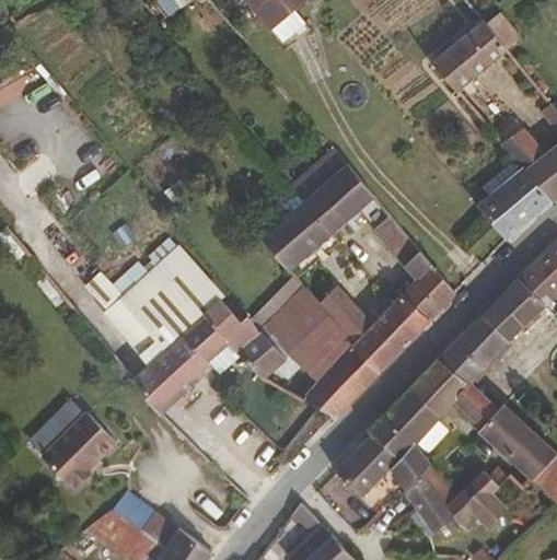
[(303,0),(247,0),(262,16),(271,28),(294,8),(303,0)]
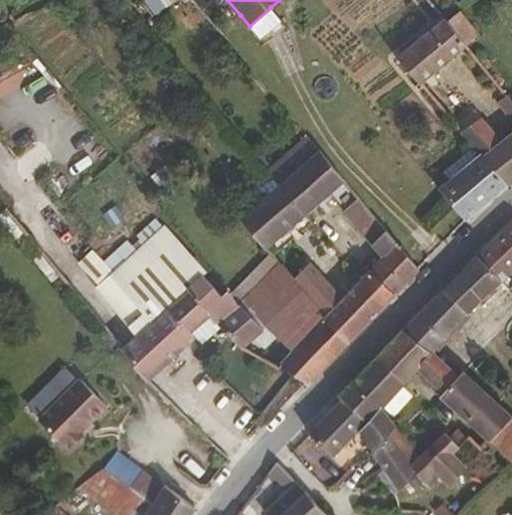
[(264,48),(288,27),(271,7),(249,26),(240,15),(237,18),(264,48)]
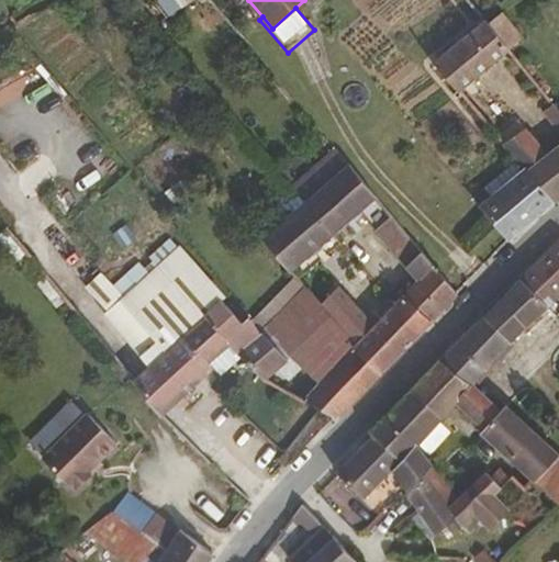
[(520,37),(499,12),(487,23),(507,49),(520,37)]
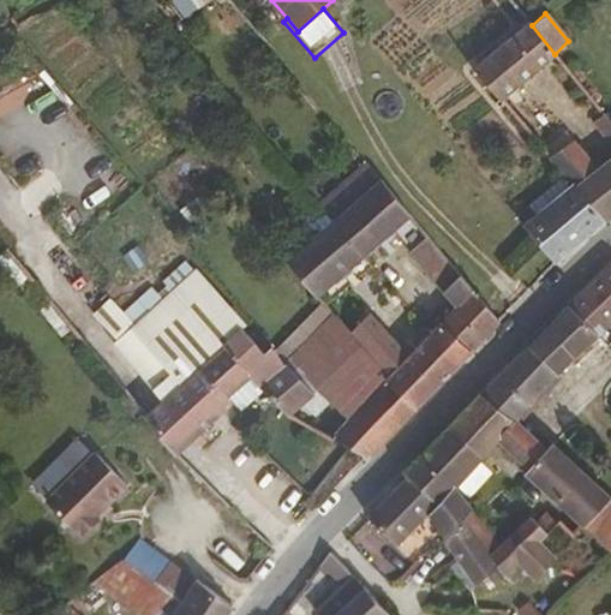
[(501,100),(555,54),(532,25),(527,21),(473,67),(501,100)]
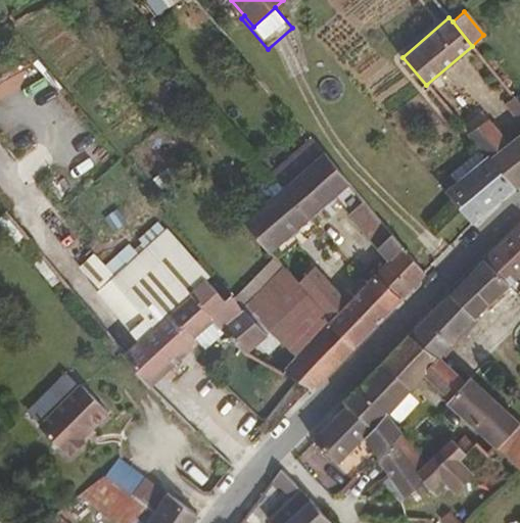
[(519,104),(514,98),(505,105),(519,126),(519,133),(508,142),(488,117),(484,122),(477,112),(462,126),(487,155),(516,188),(519,184),(519,104)]
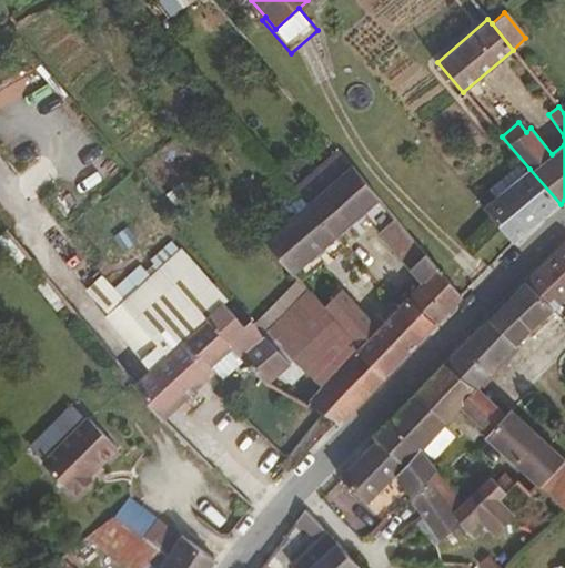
[(380,199),(352,164),(324,190),(334,203),(320,214),(338,235),(380,199)]
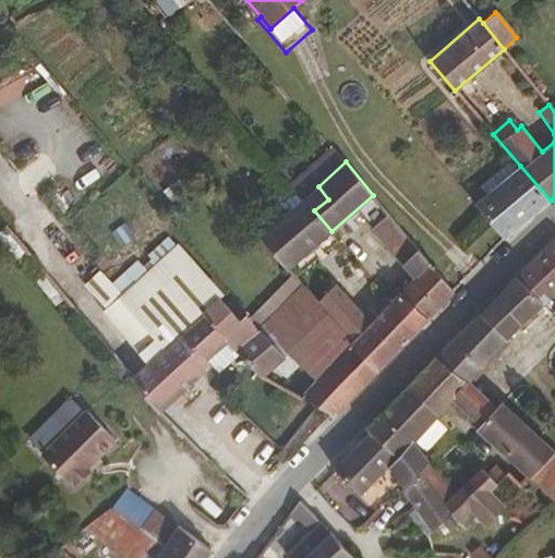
[(551,201),(520,166),(475,205),(505,240),(551,201)]
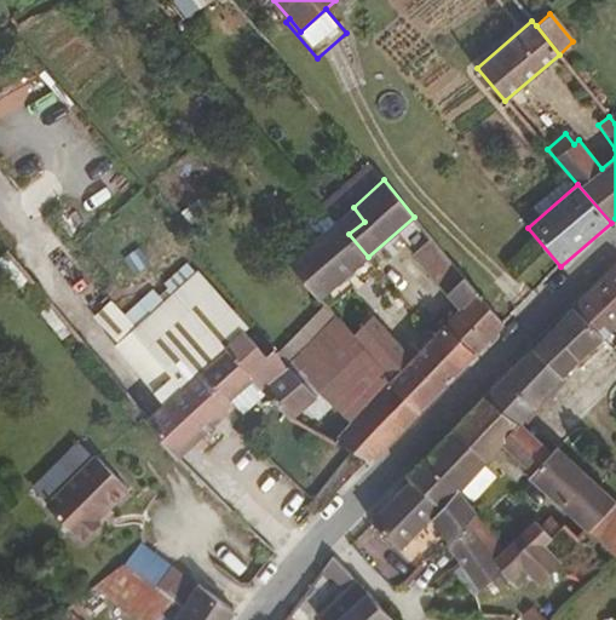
[(349,234),(364,222),(353,207),(337,220),(349,234)]
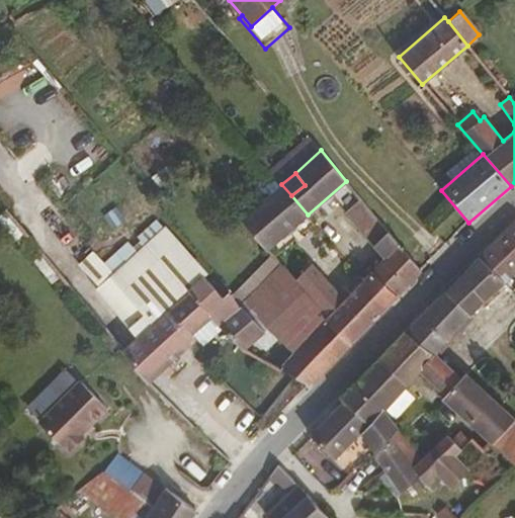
[(308,214),(291,195),(281,184),(242,220),(267,249),(308,214)]
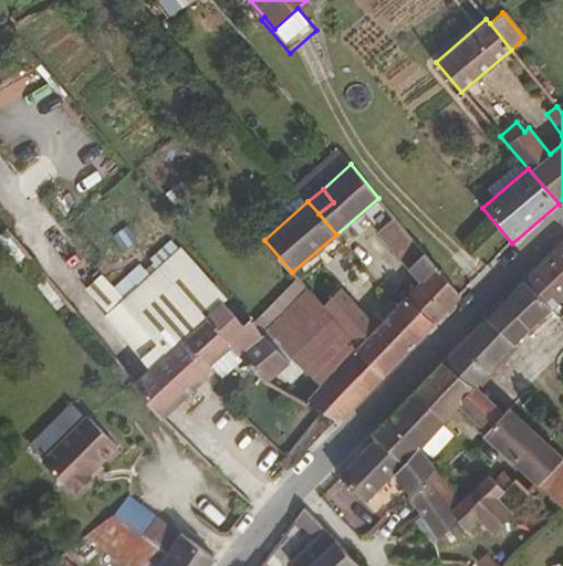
[(423,335),(460,296),(393,215),(376,229),(420,283),(397,306),(423,335)]
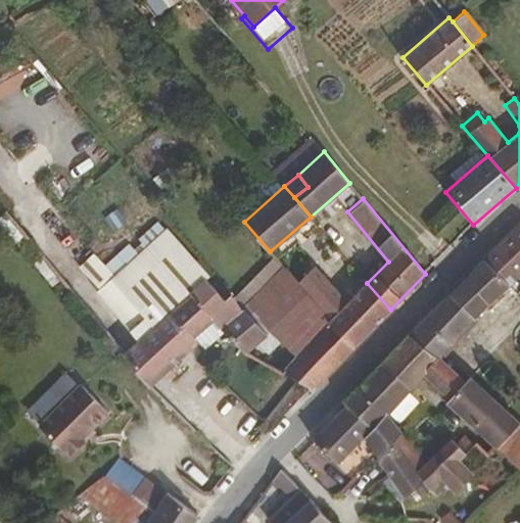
[(512,285),(519,277),(519,224),(483,259),(486,263),(512,285)]
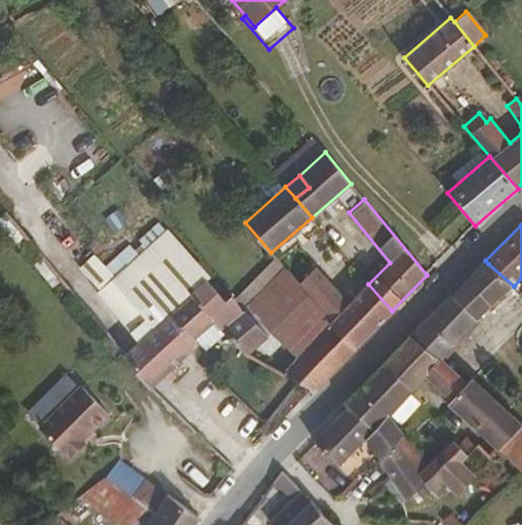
[(138,342),(202,283),(206,280),(163,235),(94,296),(138,342)]
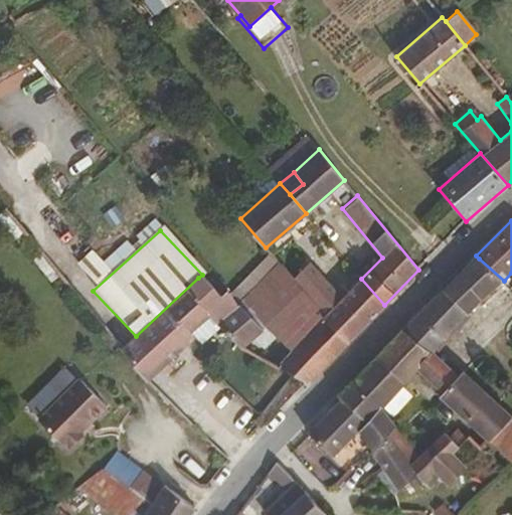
[(447,340),(504,281),(479,259),(447,290),(443,288),(403,331),(437,350),(447,340)]
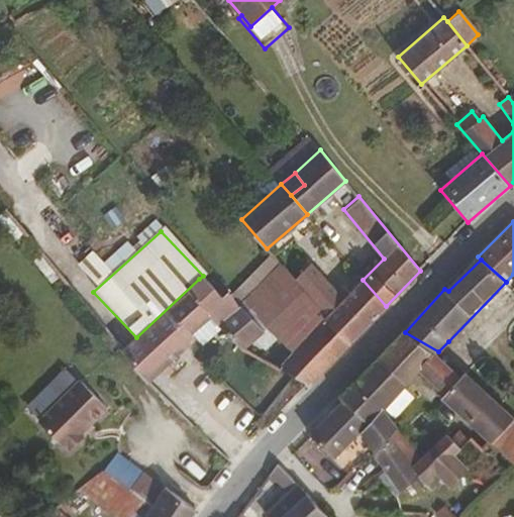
[(351,343),(386,306),(363,280),(344,298),(310,262),(294,279),(326,315),(351,343)]
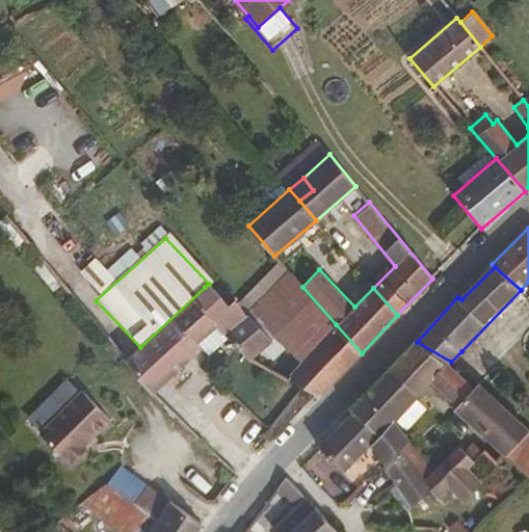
[(336,324),(302,287),(289,271),(247,310),(273,337),(300,364),(336,324)]
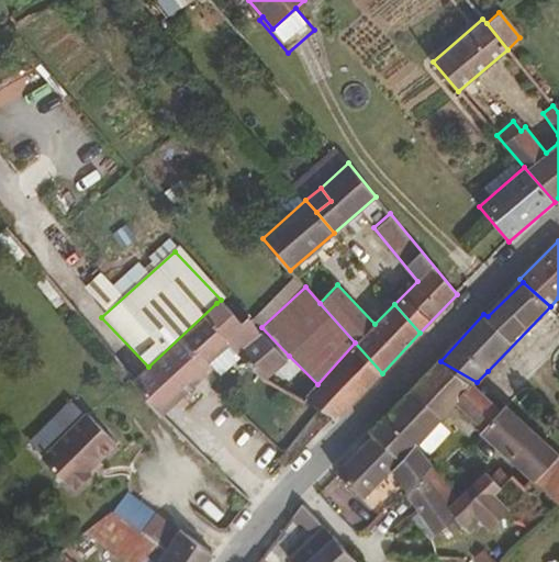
[(179,394),(210,366),(231,347),(235,351),(238,349),(261,327),(254,318),(241,329),(216,303),(148,367),(132,382),(159,413),(175,398),(181,406),(187,402),(179,394)]
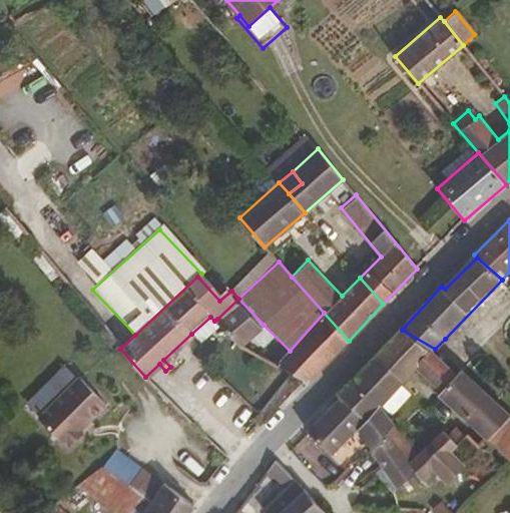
[(264,325),(238,299),(217,319),(220,323),(242,346),(264,325)]
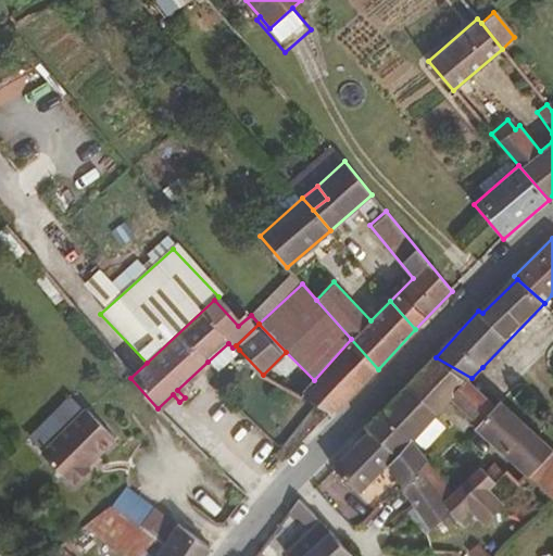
[(334,416),(378,369),(351,339),(314,380),(300,396),(334,416)]
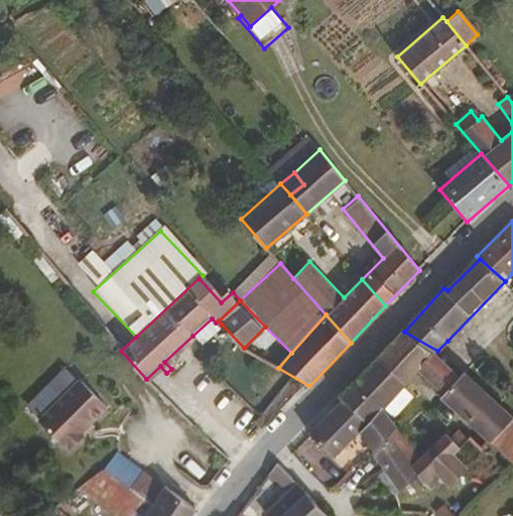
[(202,344),(222,325),(219,320),(216,323),(212,318),(193,336),(202,344)]
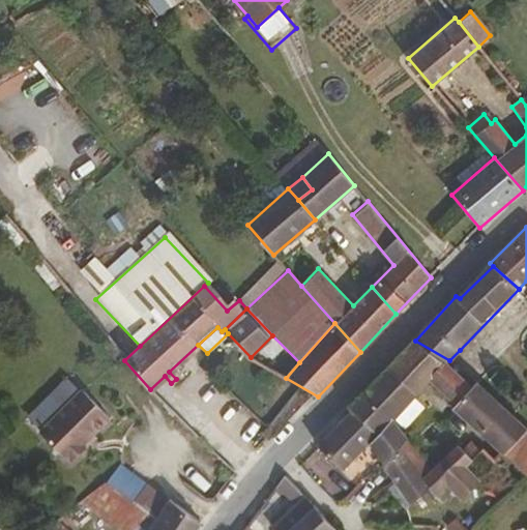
[(391,417),(429,382),(457,408),(454,412),(502,459),(526,435),(526,429),(481,383),(477,387),(449,360),(415,341),(350,412),(353,414),(377,436),(370,442),(385,466),(401,449),(429,489),(433,493),(445,483),(458,500),(479,482),(467,467),(482,454),(470,442),(460,450),(457,449),(429,472),(391,417)]
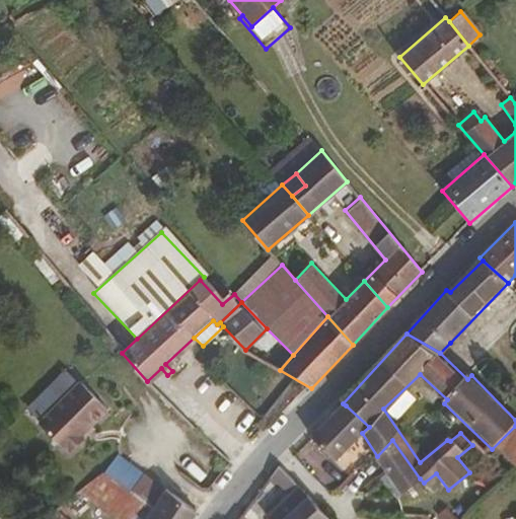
[(481,366),(450,343),(440,353),(467,379),(471,375),(481,366)]
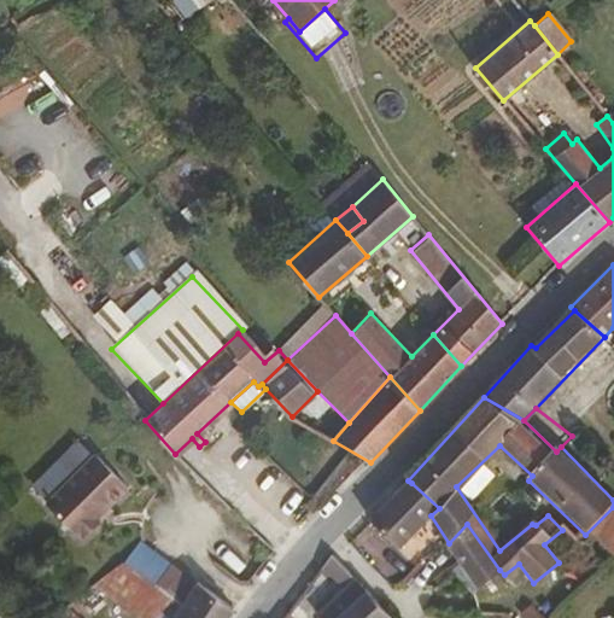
[(126,488),(97,458),(46,509),(75,538),(77,535),(85,541),(100,524),(95,519),(126,488)]
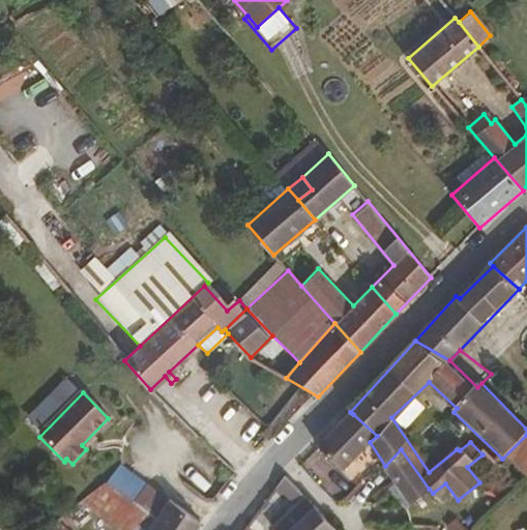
[(377,436),(353,414),(320,451),(343,473),(370,442),(377,436)]
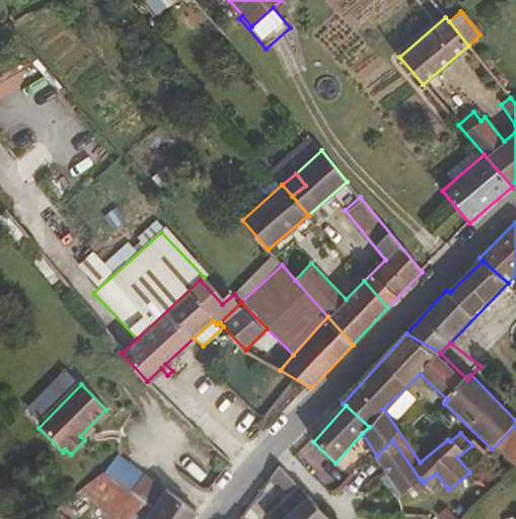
[(515,426),(492,449),(515,471),(515,426)]
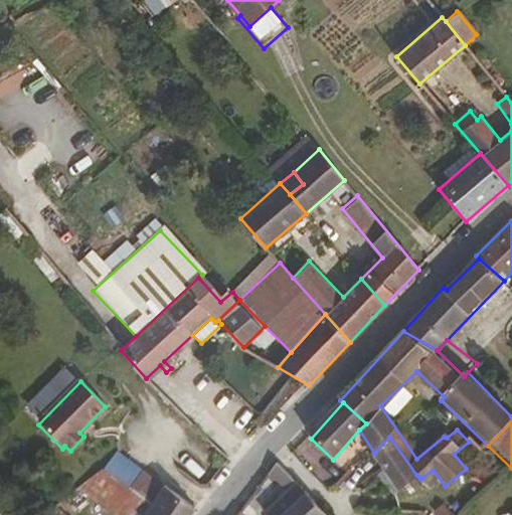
[(416,475),(389,437),(374,453),(399,489),(416,475)]
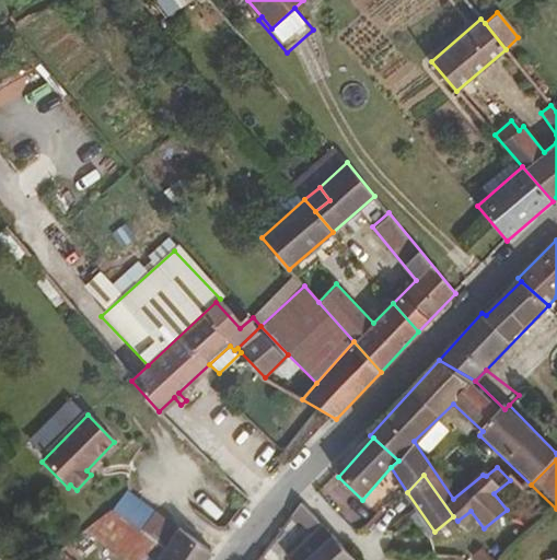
[(163,550),(180,528),(154,509),(138,531),(154,543),(163,550)]
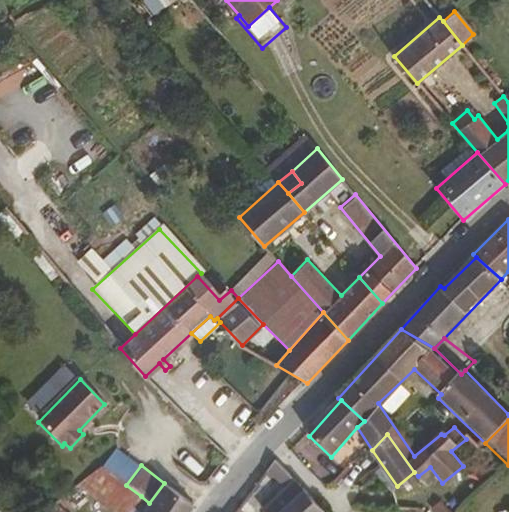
[(323,511),(324,511),(276,465),(265,479),(284,497),(278,504),(285,511),(283,511),(323,511)]
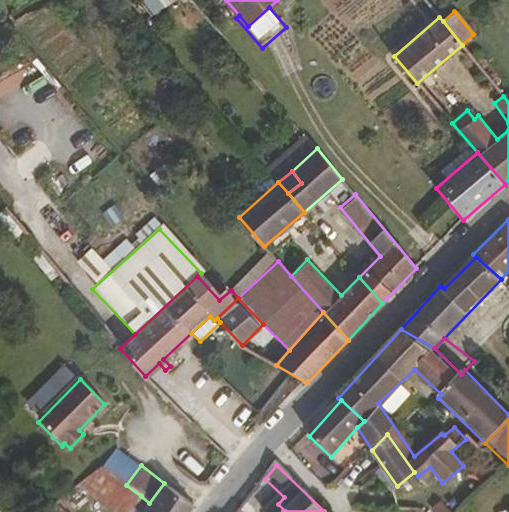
[(126,485),(101,466),(78,484),(116,511),(128,511),(141,496),(126,485)]
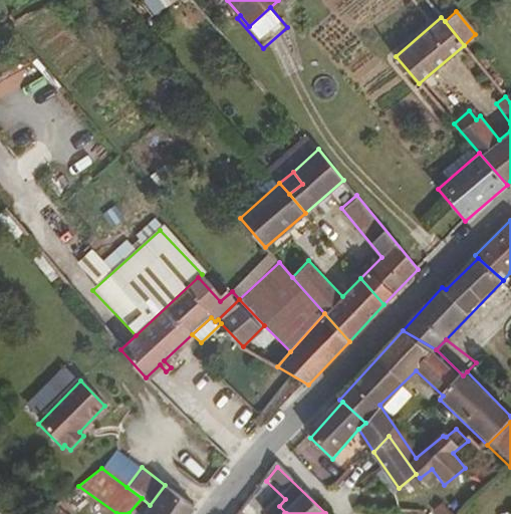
[(188,513),(194,505),(165,485),(150,505),(144,513),(188,513)]
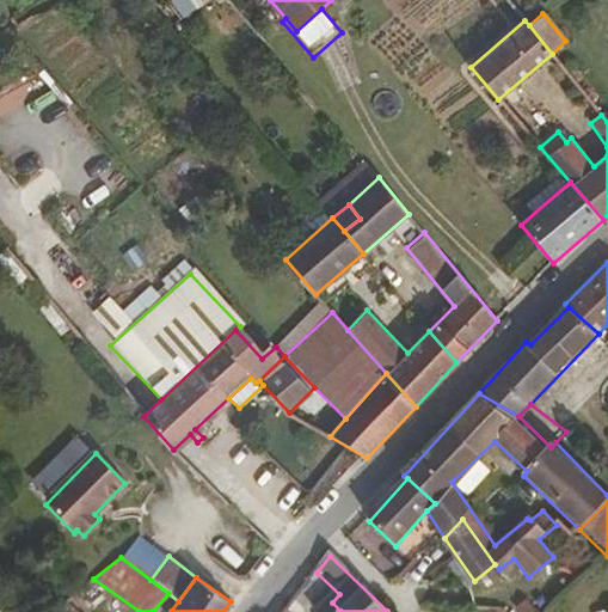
[(171,611),(178,601),(169,593),(153,611),(171,611)]
